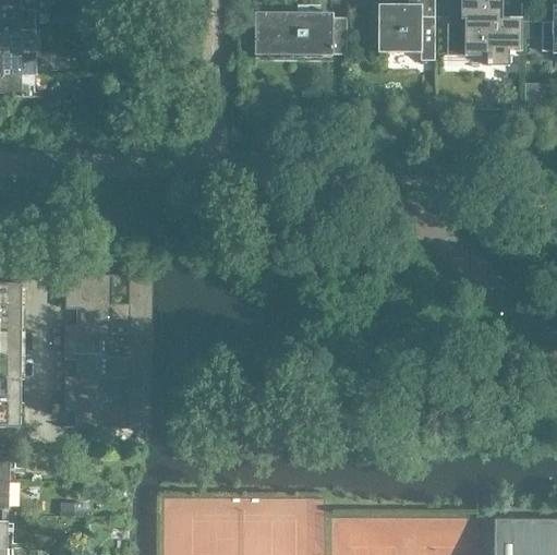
[(34,9),(33,0),(0,0),(0,9),(22,9),(34,9)]
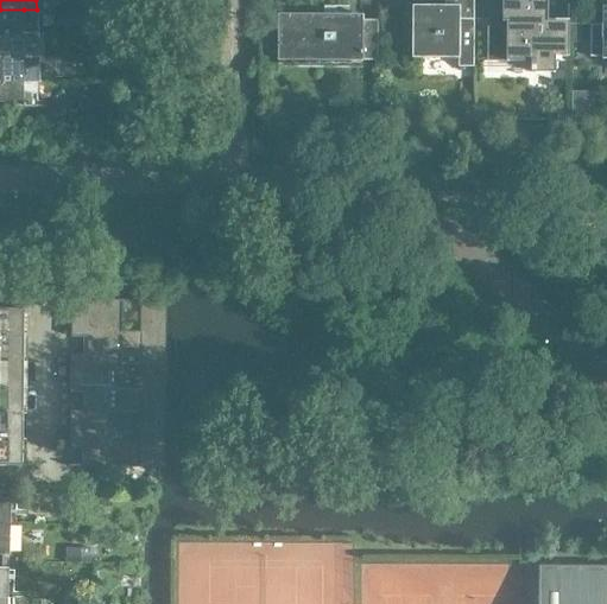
[(547,14),(547,0),(501,0),(501,19),(505,19),(505,24),(486,24),(486,26),(487,26),(487,57),(506,58),(525,58),(525,69),(548,69),(548,53),(566,55),(566,56),(568,56),(568,14),(547,14)]
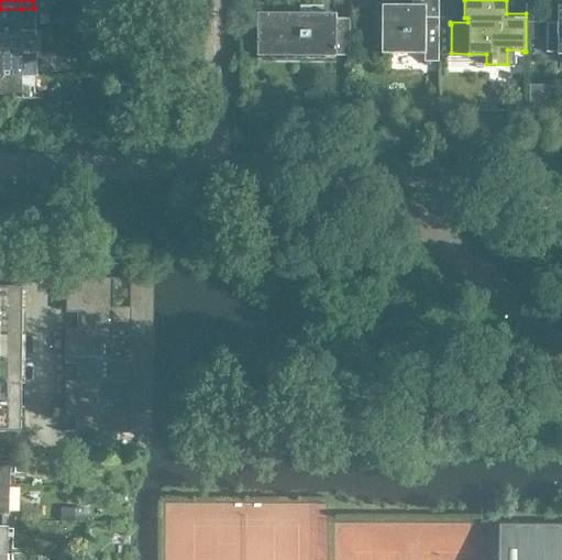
[(438,59),(438,14),(425,14),(425,3),(381,2),(381,51),(423,52),(423,59),(438,59)]
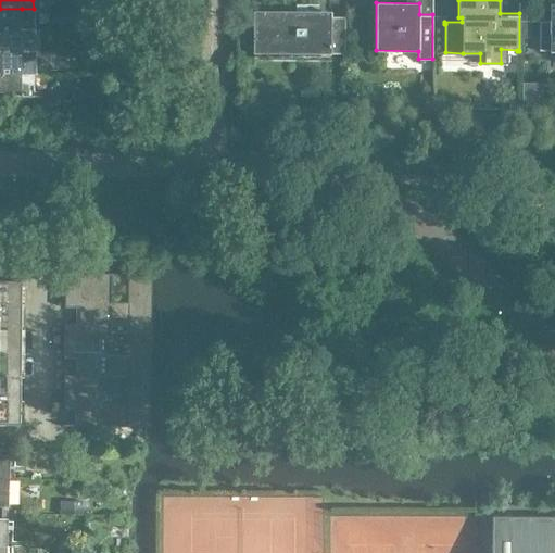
[(27,32),(26,19),(22,19),(22,9),(0,9),(0,30),(21,30),(21,41),(32,41),(32,32),(27,32)]
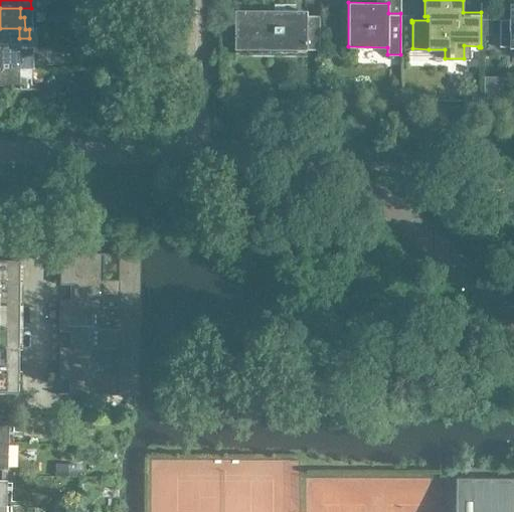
[(319,48),(319,14),(307,14),(307,10),(234,10),(234,48),(319,48)]
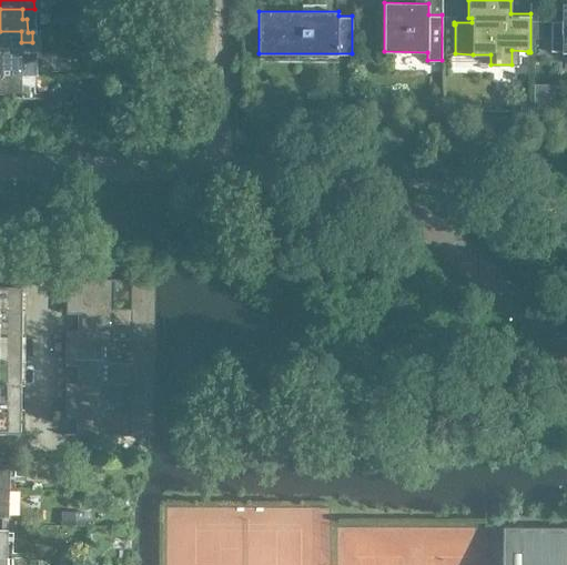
[(32,64),(32,42),(21,42),(21,31),(0,31),(0,53),(21,53),(22,64),(28,64),(32,64)]
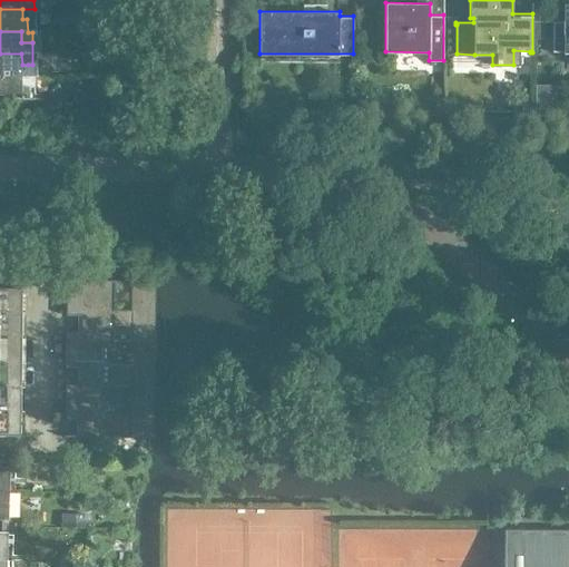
[(28,77),(28,65),(22,65),(21,54),(0,54),(0,76),(22,76),(22,87),(28,87),(33,87),(32,77),(28,77)]
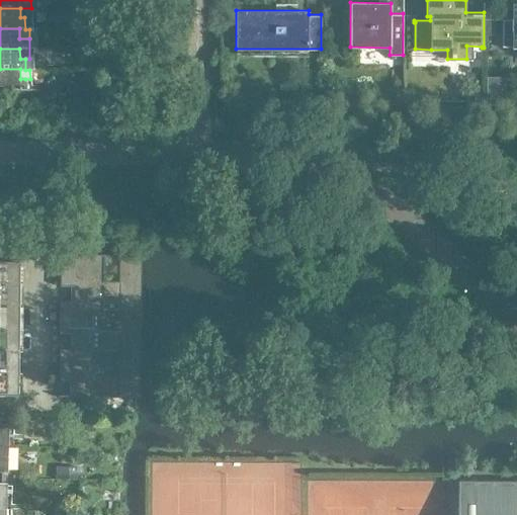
[(0,90),(25,90),(25,79),(20,79),(20,69),(0,69),(0,90)]
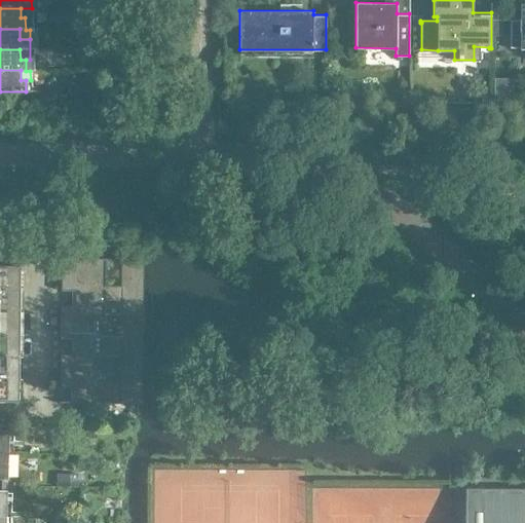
[(139,290),(139,258),(61,256),(61,289),(75,290),(139,290)]
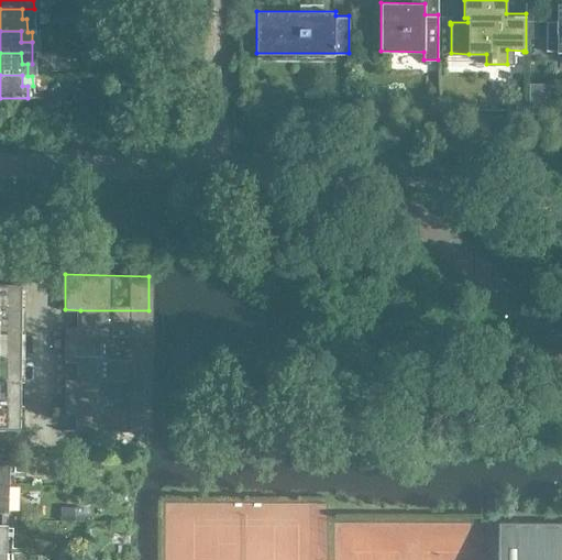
[(0,307),(21,308),(22,284),(0,283),(0,307)]
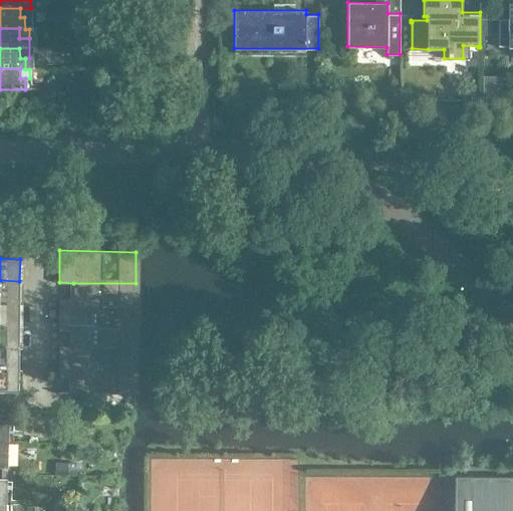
[(0,302),(19,302),(19,281),(0,280),(0,302)]
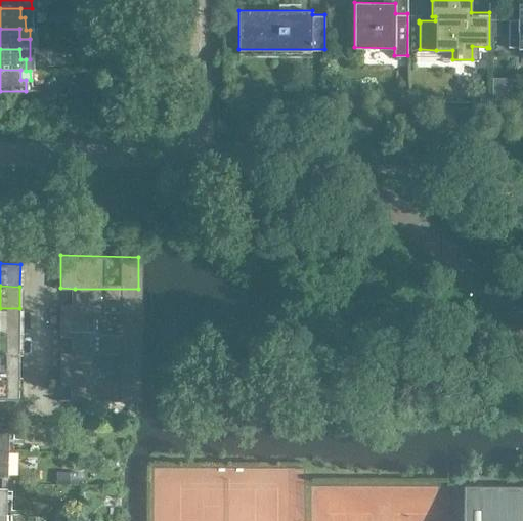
[(137,351),(138,289),(75,289),(75,303),(60,303),(59,336),(75,336),(74,351),(137,351)]
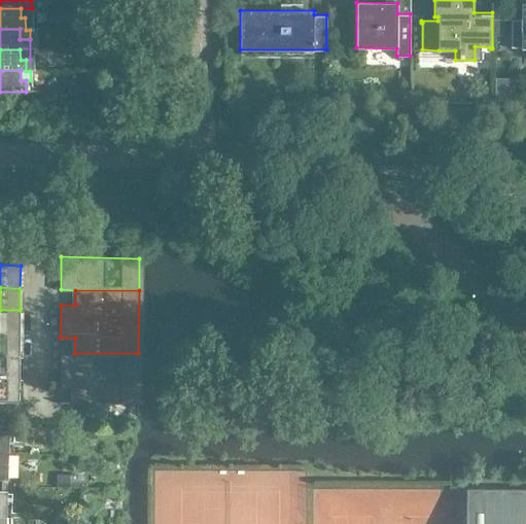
[(0,332),(20,333),(20,310),(0,310),(0,332)]
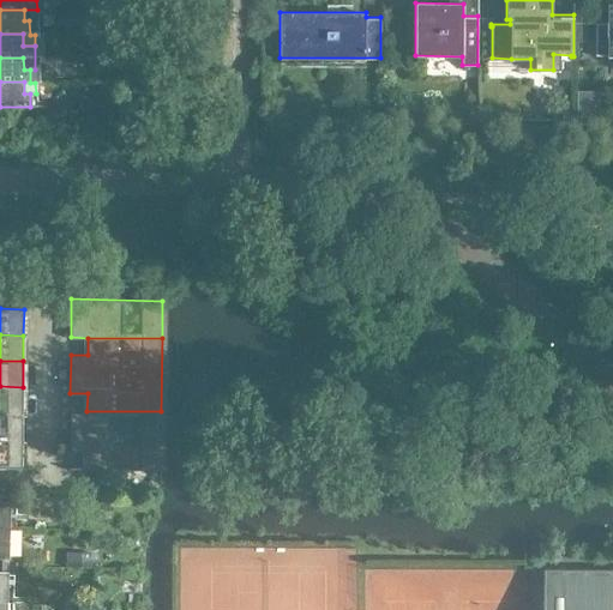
[(23,387),(0,386),(0,412),(23,414),(23,387)]
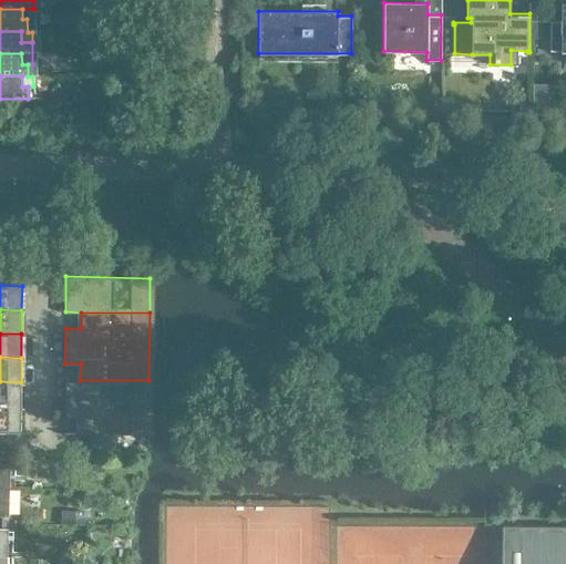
[(148,380),(80,380),(64,379),(64,414),(80,414),(80,431),(63,431),(63,432),(147,434),(148,380)]
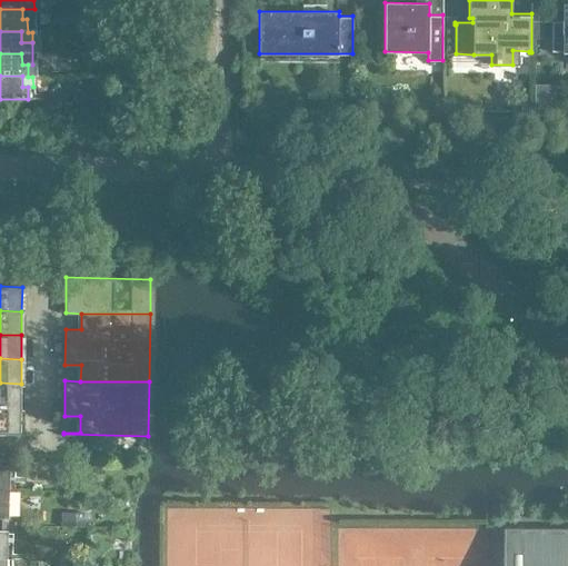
[(21,384),(0,383),(0,406),(20,407),(21,384)]
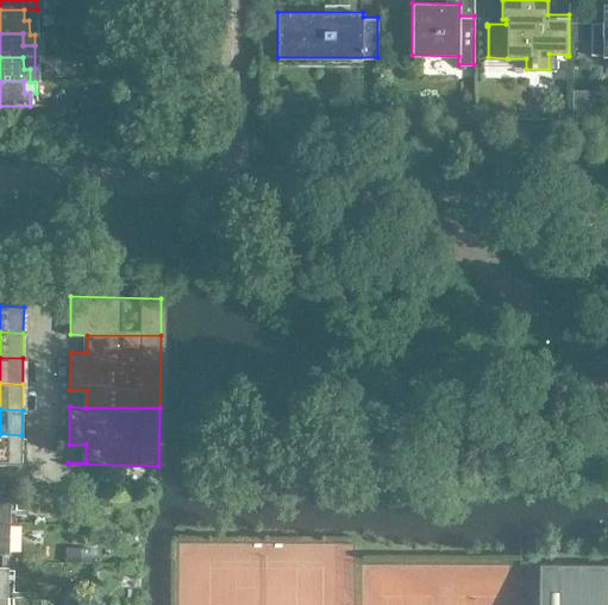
[(0,464),(22,464),(22,435),(0,434),(0,464)]
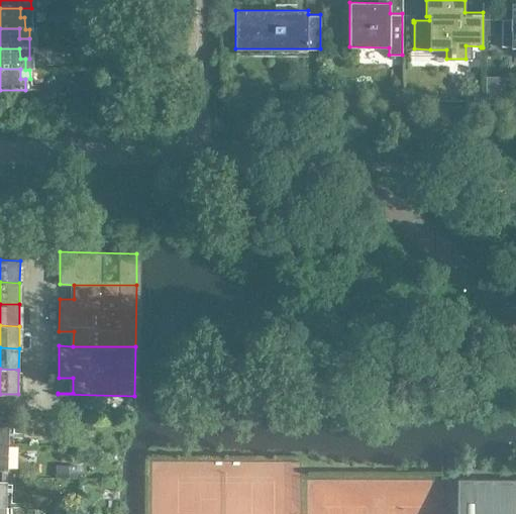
[(0,442),(6,443),(6,429),(10,429),(10,417),(0,417),(0,442)]
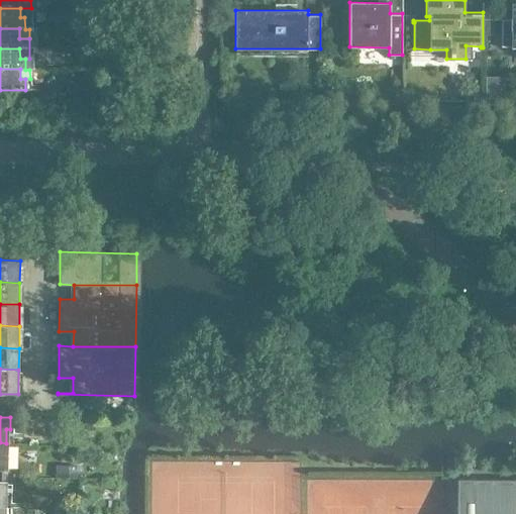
[(5,457),(6,443),(0,442),(0,469),(9,470),(9,457),(5,457)]
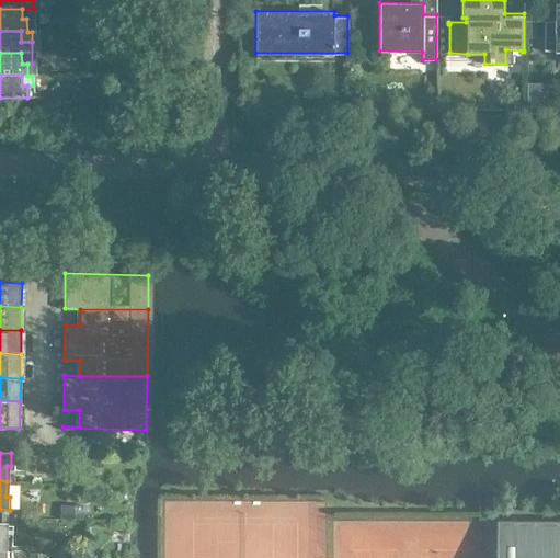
[(86,533),(86,517),(63,517),(63,533),(86,533)]
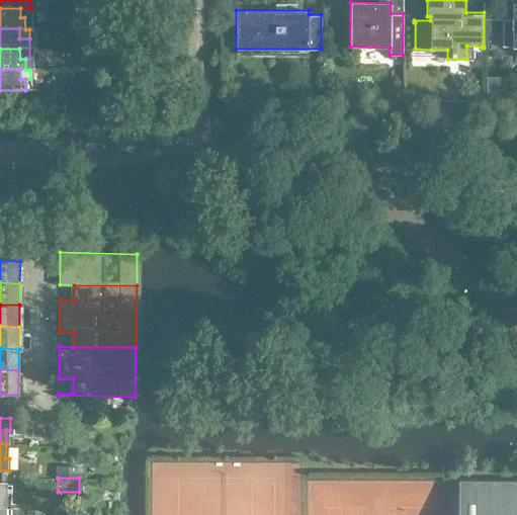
[(516,514),(516,480),(458,480),(457,514),(516,514)]
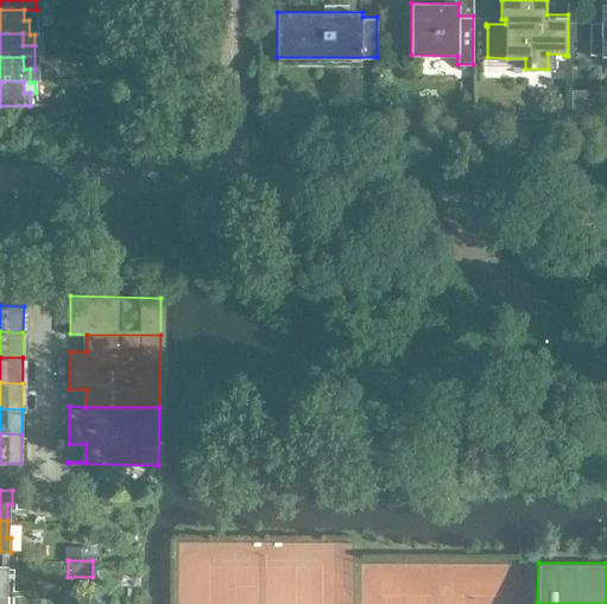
[(0,595),(5,596),(5,579),(10,579),(10,565),(0,564),(0,595)]
